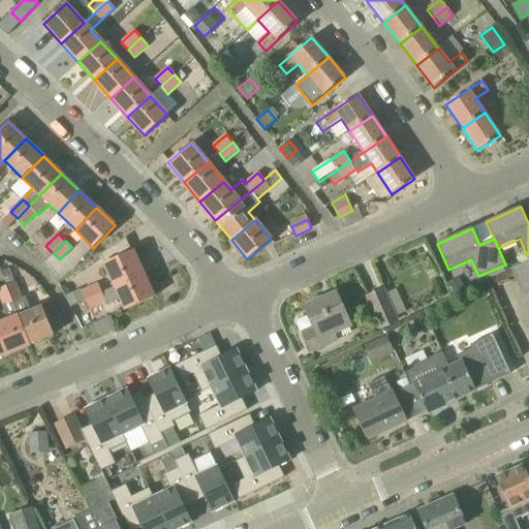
[(116,287),(144,274),(133,251),(104,263),(116,287)]
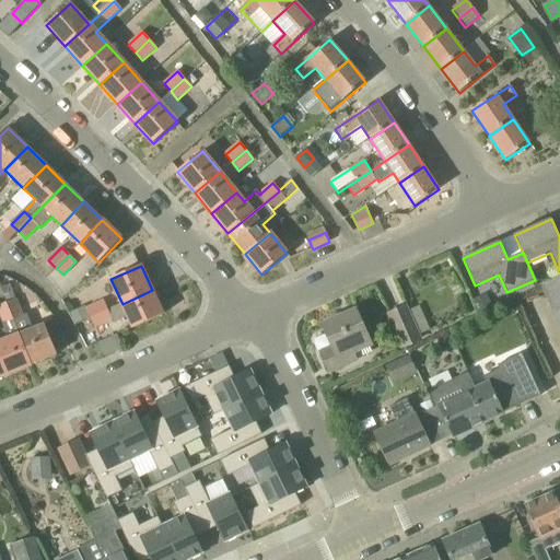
[(559,276),(541,284),(559,325),(559,276)]
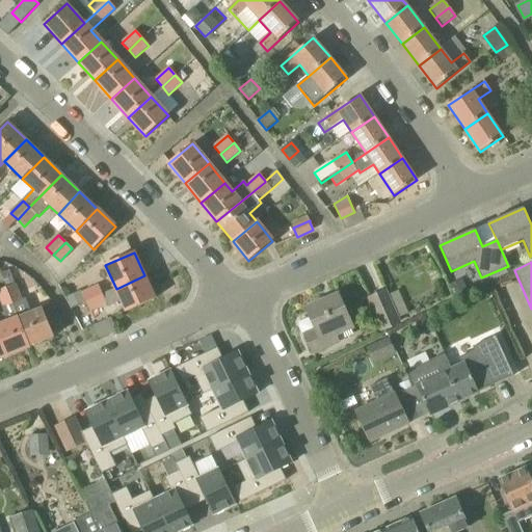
[(122,301),(127,312),(155,299),(144,275),(116,289),(102,295),(86,302),(90,312),(106,304),(108,308),(122,301)]
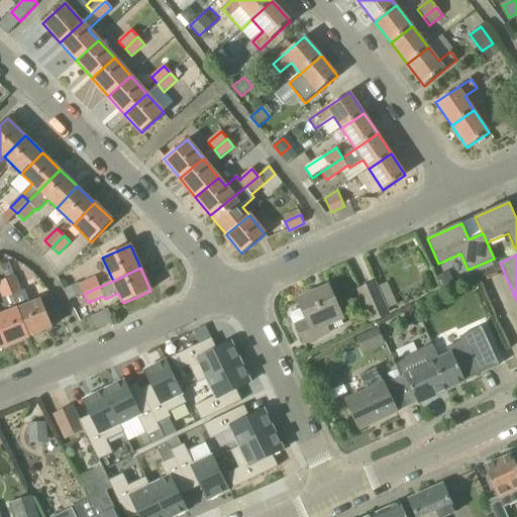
[(53,295),(33,303),(30,304),(25,291),(21,292),(15,277),(6,280),(29,337),(53,327),(52,325),(63,320),(53,295)]
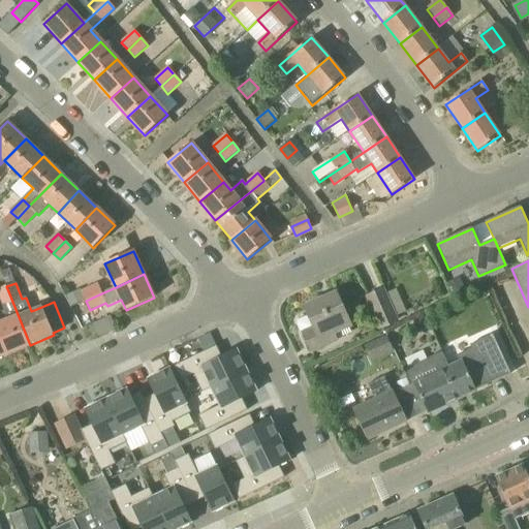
[(86,301),(101,293),(97,284),(82,291),(86,301)]
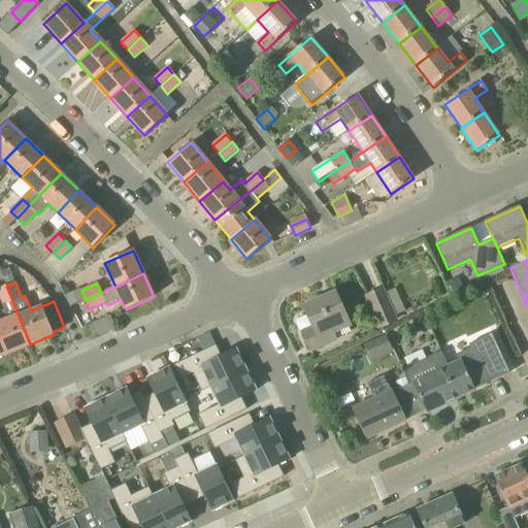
[(7,321),(0,323),(0,335),(7,354),(30,344),(6,286),(0,288),(0,296),(4,305),(2,306),(7,321)]
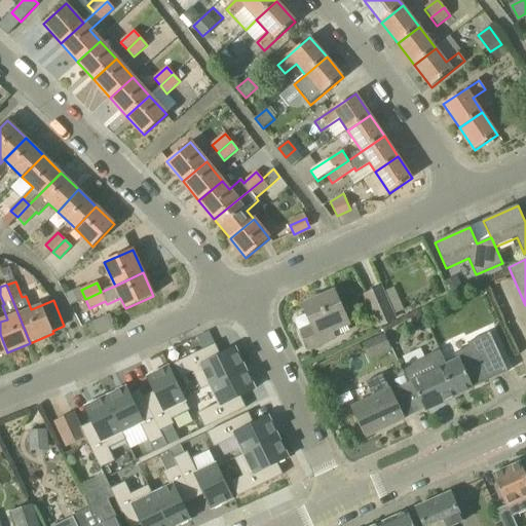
[(395,320),(389,308),(381,289),(366,296),(379,326),(395,320)]
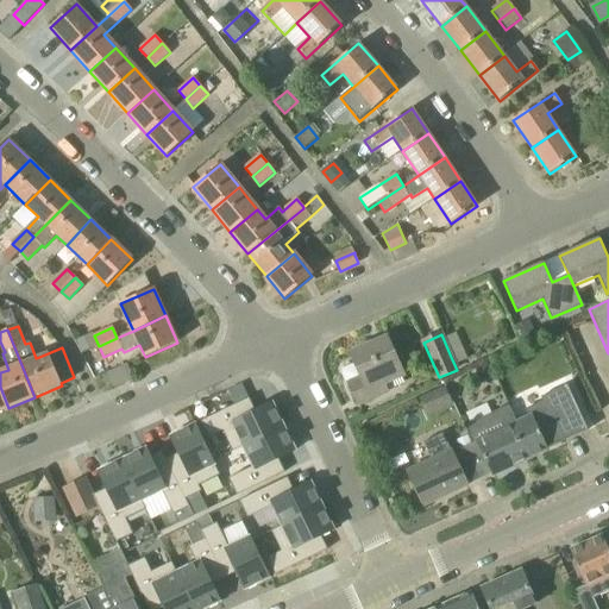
[(403,376),(396,360),(387,338),(352,353),(356,363),(343,369),(341,374),(345,382),(350,383),(359,405),(387,391),(383,384),(403,376)]
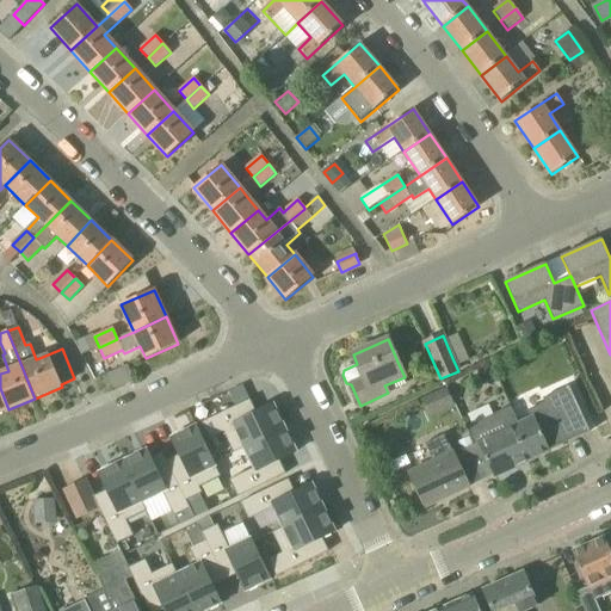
[(497,377),(489,363),(476,369),(482,383),(497,377)]
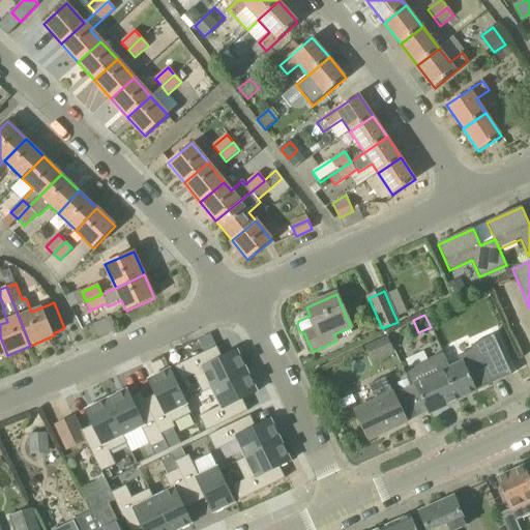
[(446,371),(460,399),(476,391),(511,375),(494,335),(472,346),(474,350),(459,357),(462,363),(450,369),(446,371)]
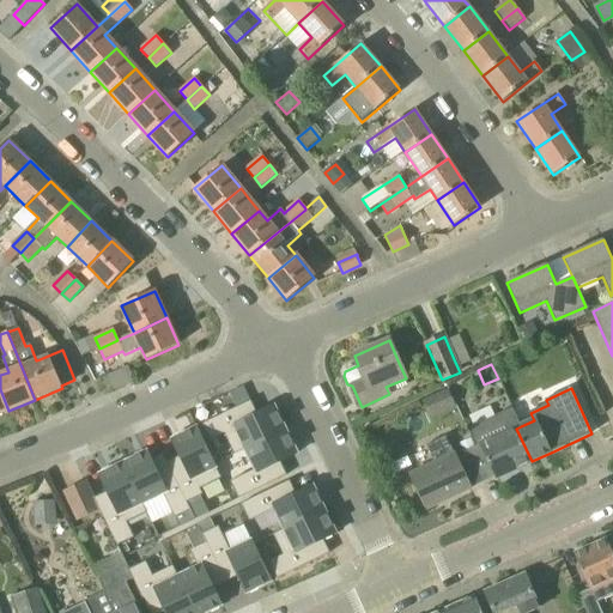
[(448,389),(428,398),(436,417),(456,407),(448,389)]
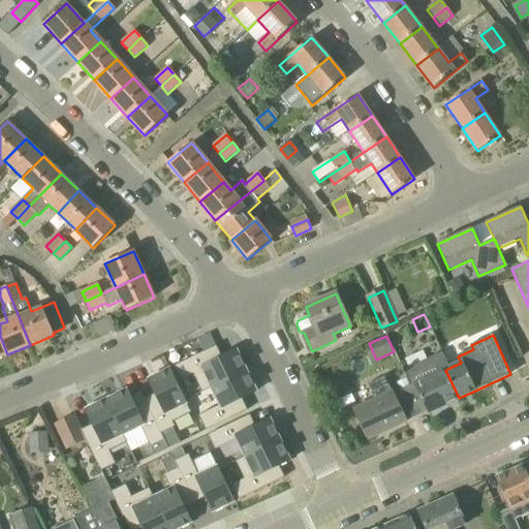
[(216,346),(175,366),(182,380),(194,375),(203,393),(211,389),(247,371),(237,350),(222,358),(216,346)]
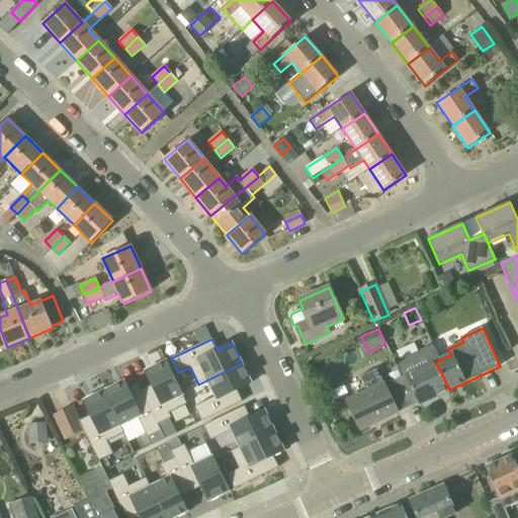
[(423,351),(423,352),(396,364),(399,369),(398,369),(402,377),(396,380),(408,408),(419,403),(419,404),(449,390),(436,362),(440,360),(434,346),(423,351)]
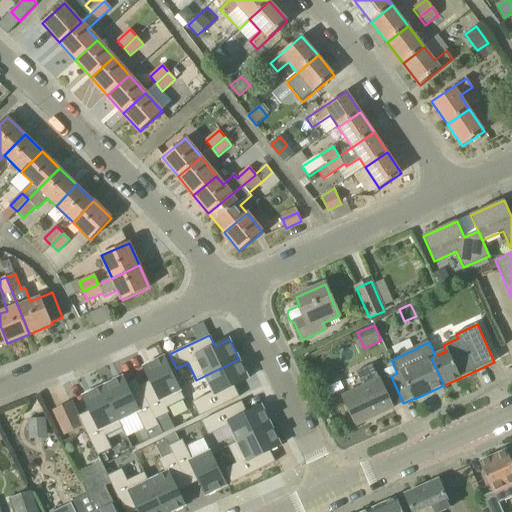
[(150,381),(140,386),(156,419),(169,413),(167,408),(185,400),(164,357),(143,367),(150,381)]
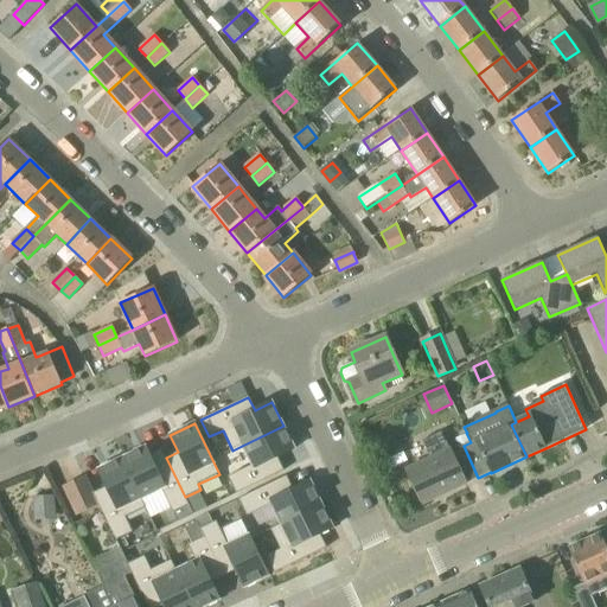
[(253,466),(229,477),(236,493),(283,471),(278,458),(295,449),(283,426),(242,446),(253,466)]
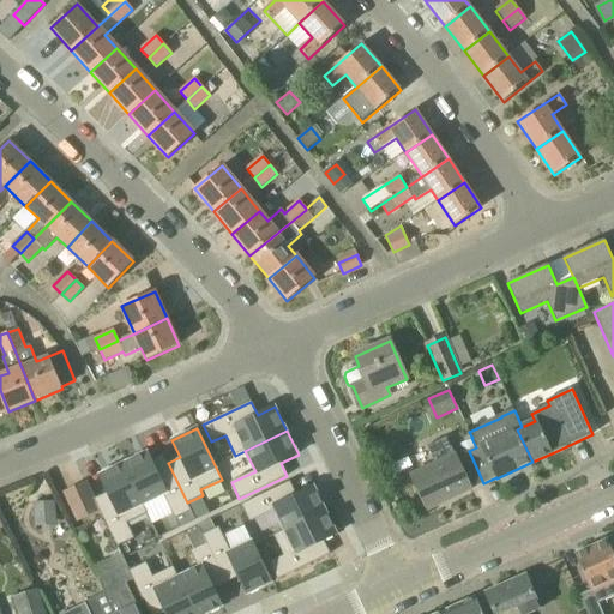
[(483,483),(469,451),(457,457),(452,446),(438,453),(441,461),(411,475),(427,510),(471,491),(471,489),(483,483)]
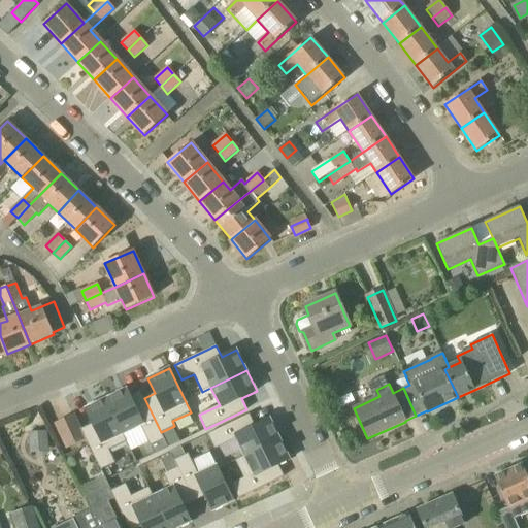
[(126,389),(106,399),(123,434),(140,426),(151,447),(164,439),(161,432),(144,398),(140,391),(130,396),(126,389)]
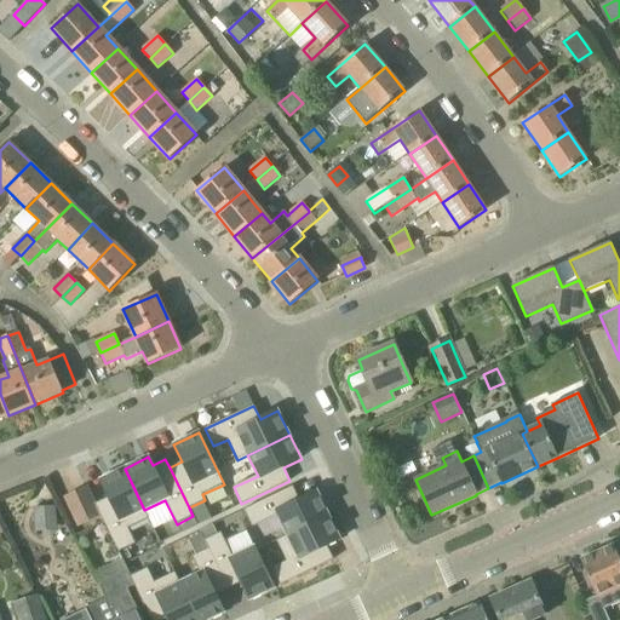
[(109,498),(96,504),(119,552),(136,544),(128,528),(149,518),(144,510),(125,469),(101,480),(109,498)]
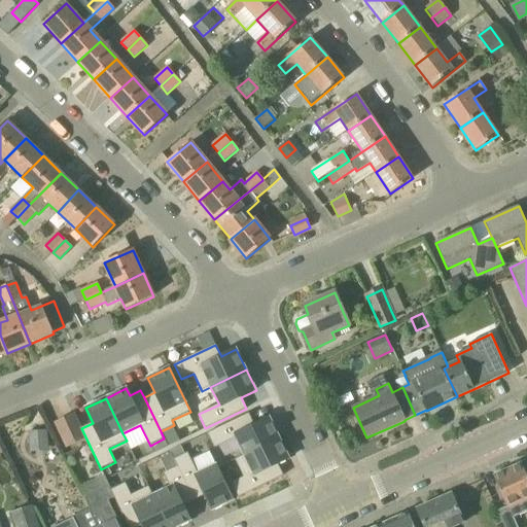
[(85,440),(82,432),(74,414),(55,423),(66,449),(85,440)]
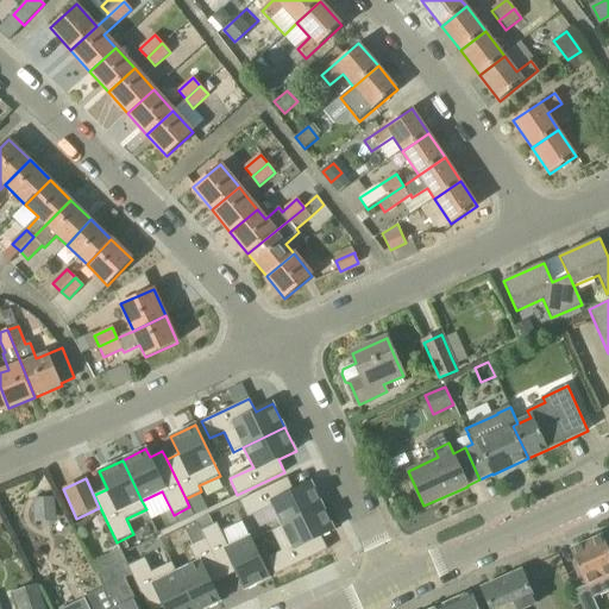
[(288,478),(240,501),(249,518),(272,507),(282,526),(322,507),(312,483),(294,491),(288,478)]
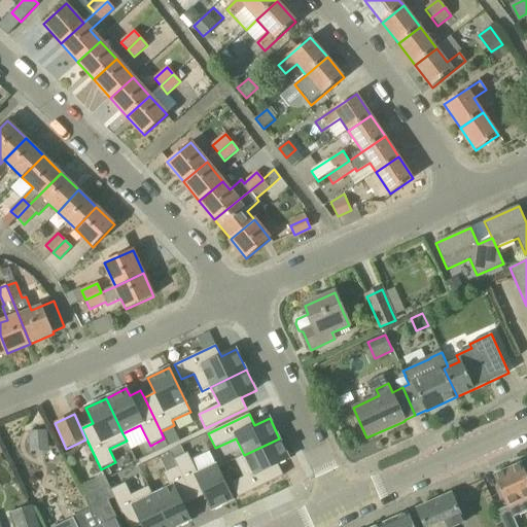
[(46,431),(29,432),(29,453),(46,452),(46,431)]
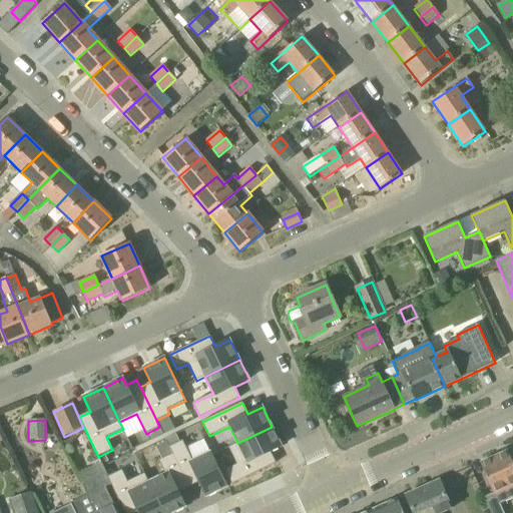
[(159,427),(146,434),(150,441),(163,435),(159,427)]
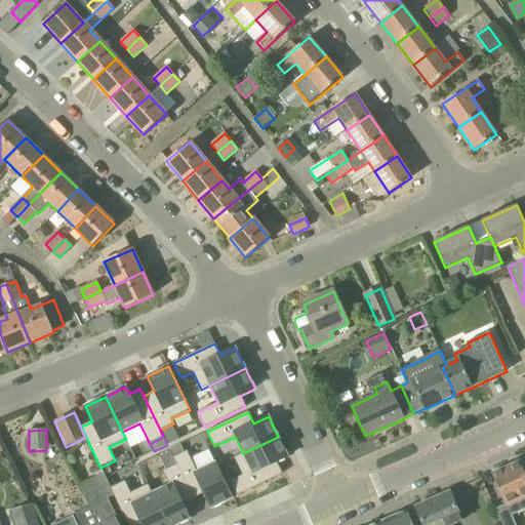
[(243,476),(231,481),(238,495),(282,474),(277,462),(288,457),(278,437),(243,453),(234,458),(243,476)]
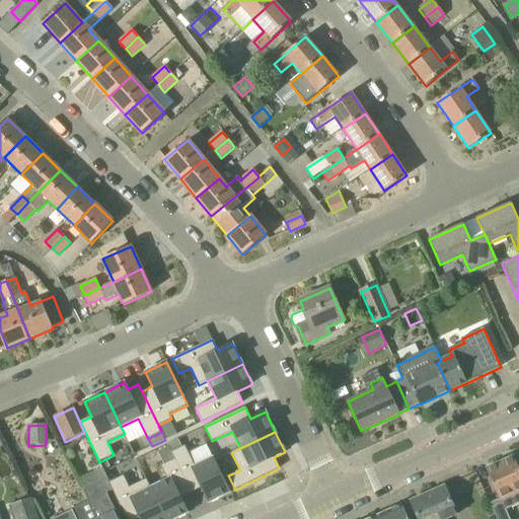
[(184,446),(171,452),(174,459),(191,493),(202,488),(209,503),(229,493),(213,458),(195,466),(184,446)]
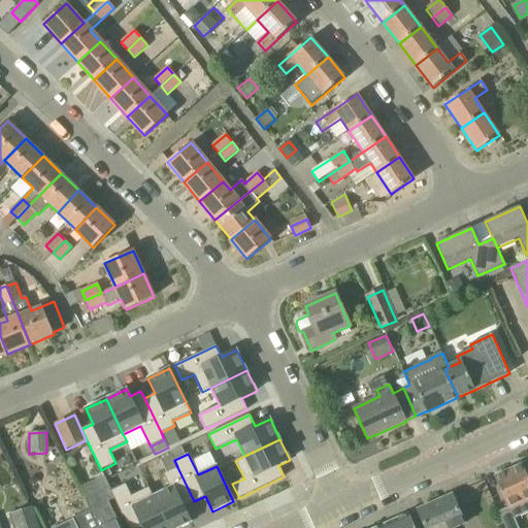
[(527,513),(527,475),(523,464),(494,476),(508,507),(499,512),(505,527),(518,527),(515,521),(514,521),(514,520),(527,513)]
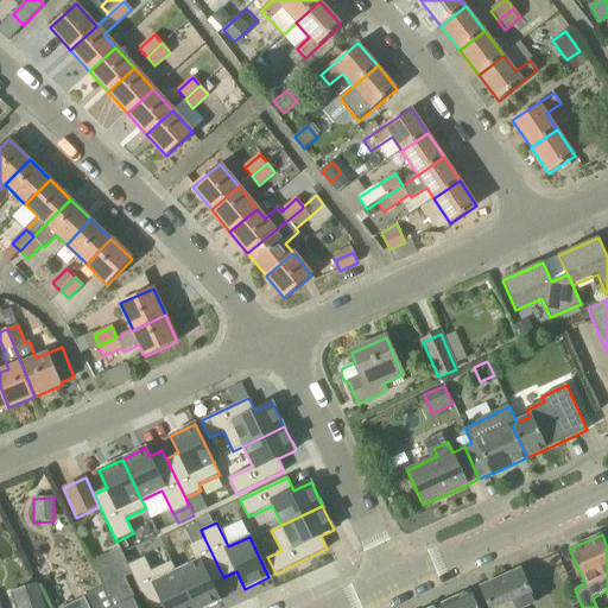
[(196,562),(176,571),(194,607),(204,607),(220,601),(211,583),(223,577),(204,538),(189,546),(196,562)]
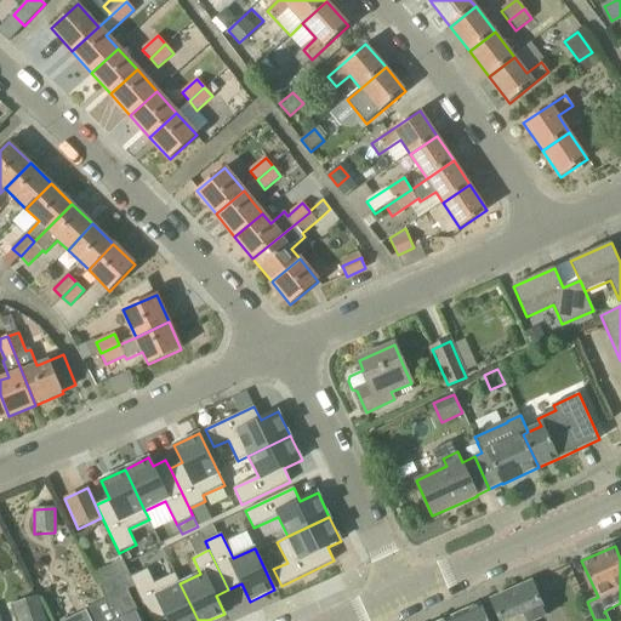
[(127,590),(135,586),(130,577),(124,565),(121,560),(93,574),(106,599),(115,620),(142,620),(138,613),(127,590)]
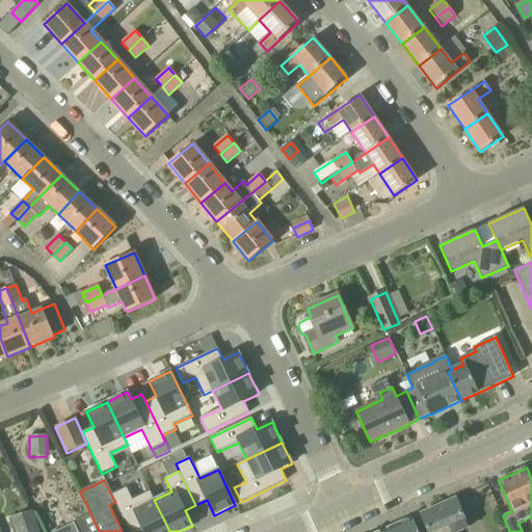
[(127,487),(111,495),(115,502),(129,531),(140,531),(143,531),(169,531),(154,500),(150,491),(132,500),(127,487)]
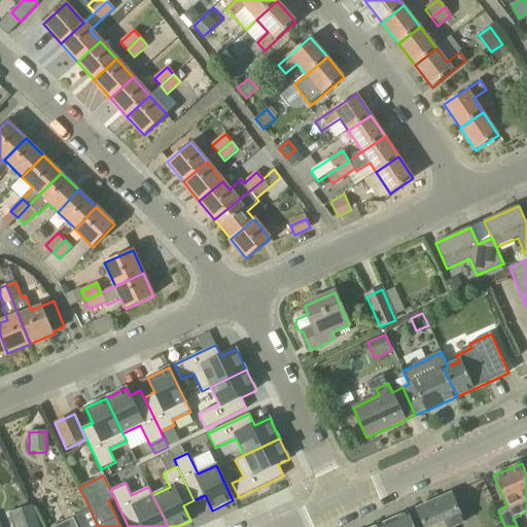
[(417,508),(424,526),(454,526),(463,523),(451,494),(417,508)]
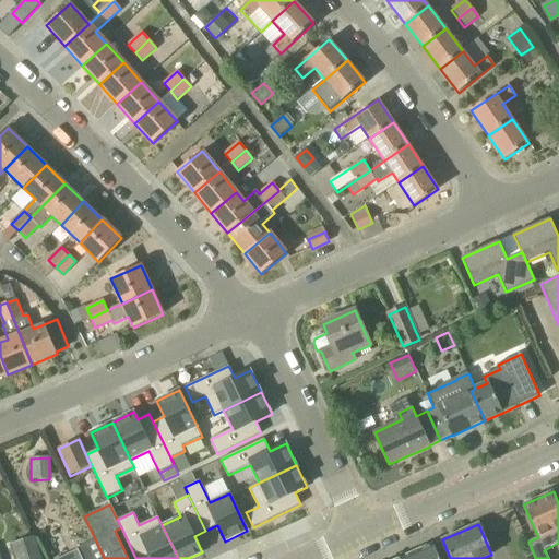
[(42,558),(35,536),(12,544),(16,558),(42,558)]
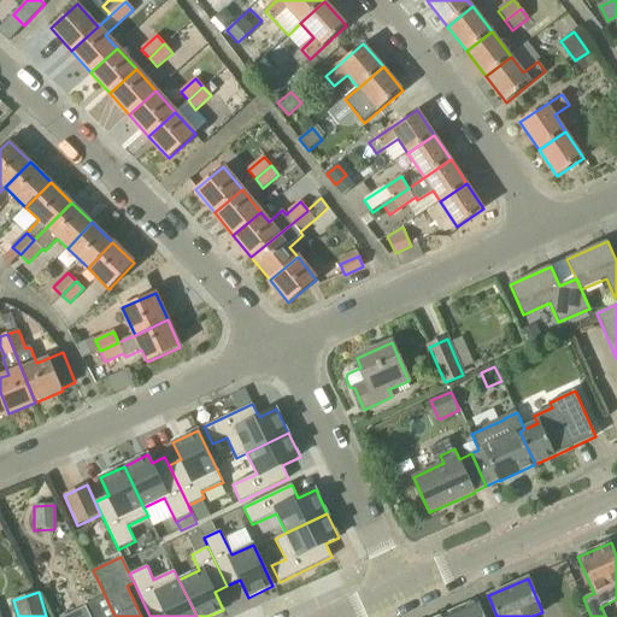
[(115,616),(105,595),(84,605),(89,616),(115,616)]
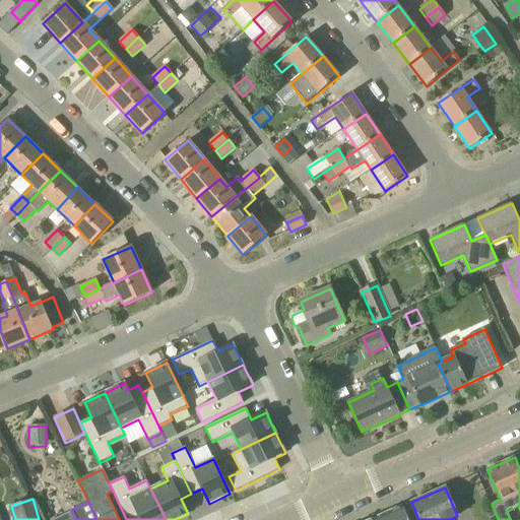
[(384,519),(408,519),(403,506),(382,515),(384,519)]
